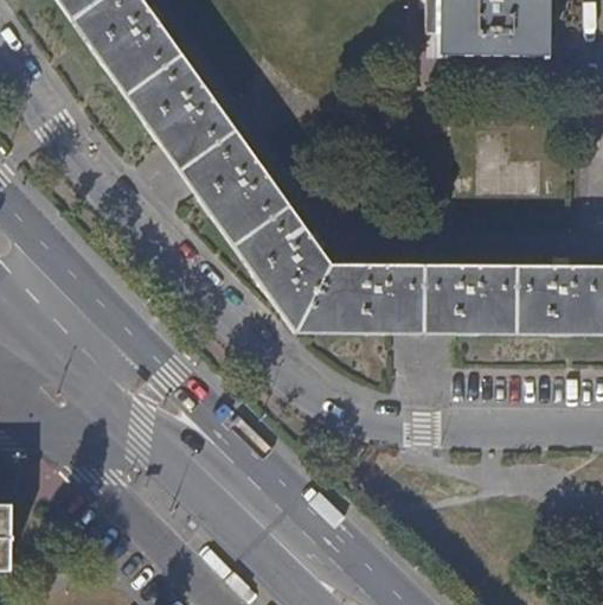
[(57,0),(78,30),(296,331),(582,333),(602,332),(602,262),(571,263),(553,263),(332,261),(322,248),(313,234),(161,23),(151,8),(145,0),(57,0)]
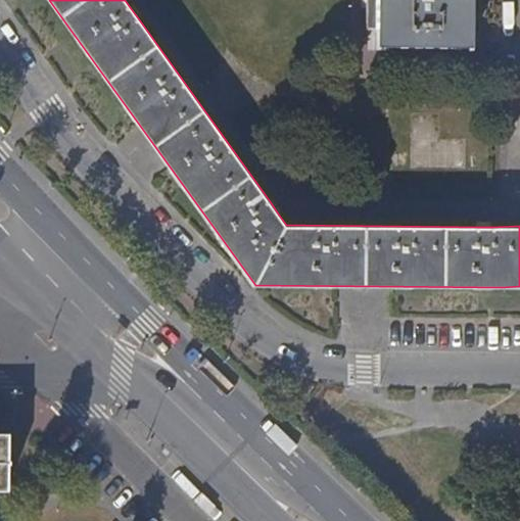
[(367,0),(368,26),(377,26),(376,0),(367,0)]
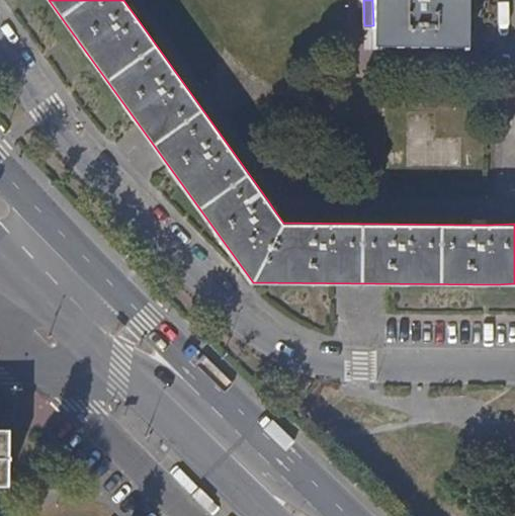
[(372,0),(373,25),(372,46),(466,47),(466,0),(372,0)]
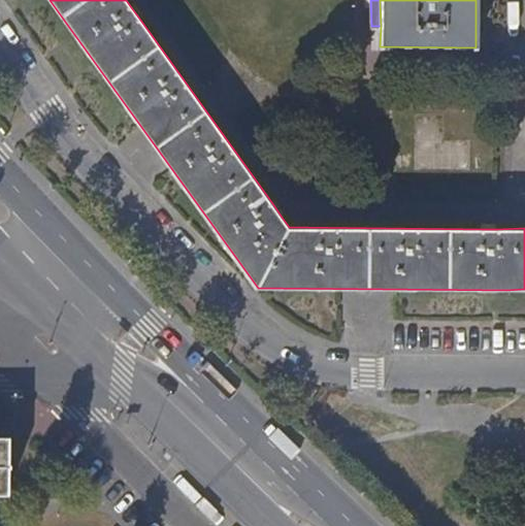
[(137,3),(131,7),(140,20),(145,15),(137,3)]
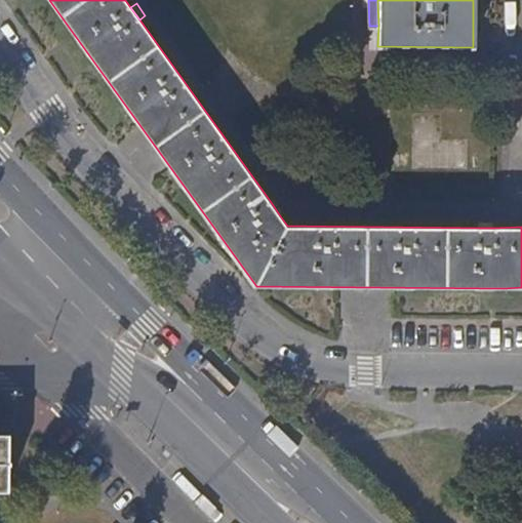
[(276,199),(271,202),(279,214),(284,211),(276,199)]
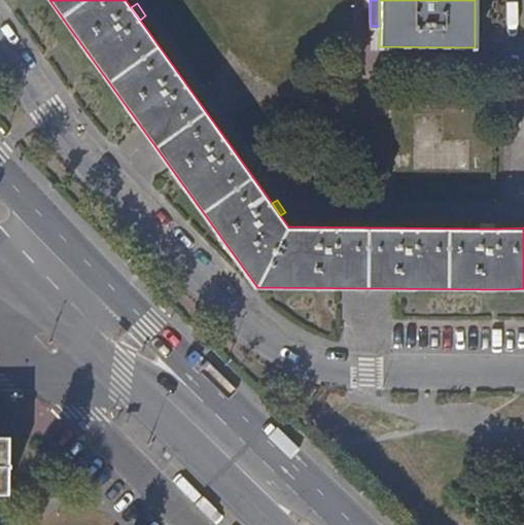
[(10,441),(0,441),(0,491),(9,491),(10,441)]
